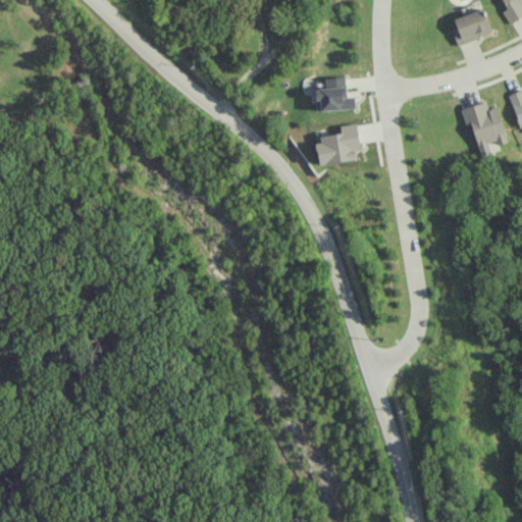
[(521,0),(502,0),(507,8),(502,11),(509,24),(521,16),(521,0)]
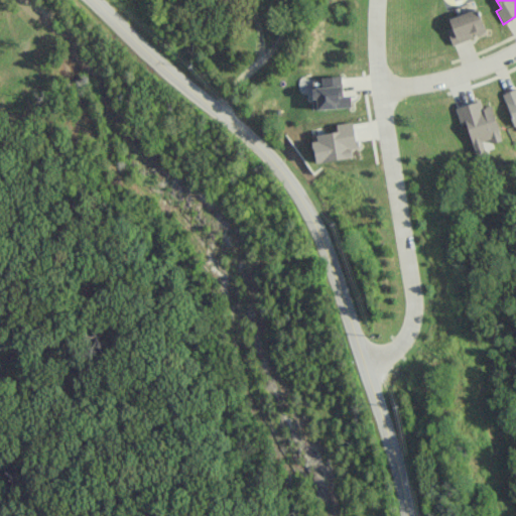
[(486,32),(478,8),(448,18),(452,27),(446,29),(452,44),(486,32)]
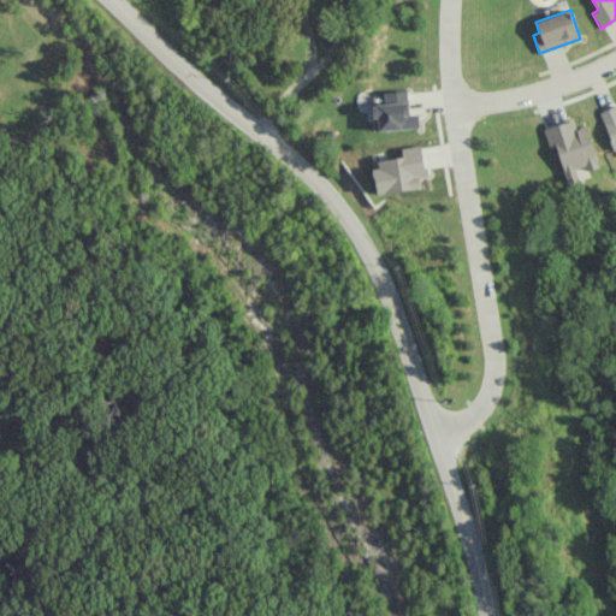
[(384,92),(385,104),(373,105),(373,130),(419,129),(418,114),(408,114),(408,90),(384,92)]
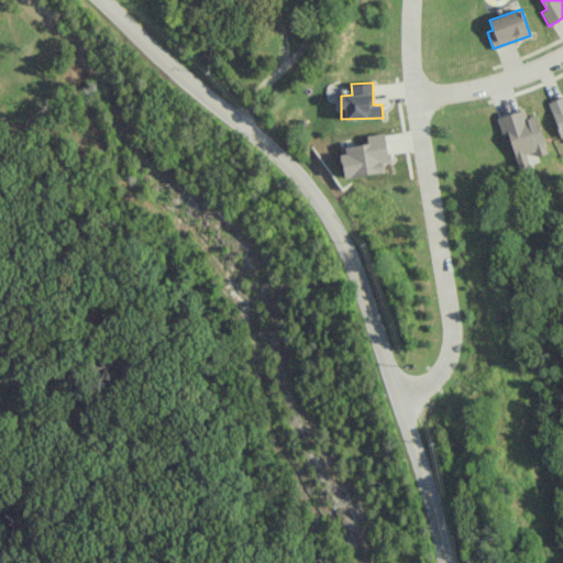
[(562,96),(548,102),(561,138),(562,135),(562,96)]
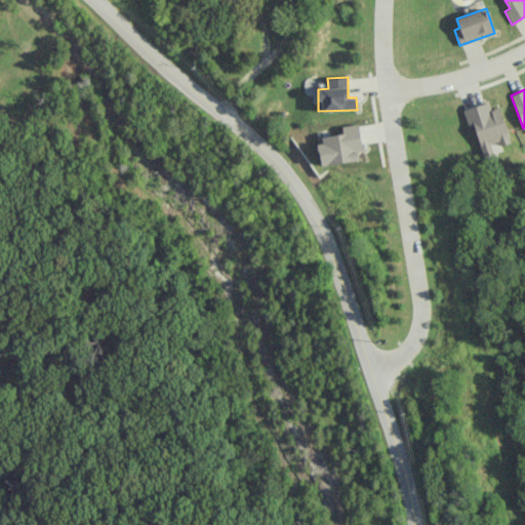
[(463,109),(469,128),(475,126),(481,149),(499,144),(499,146),(510,143),(499,107),(491,110),(489,102),(463,109)]
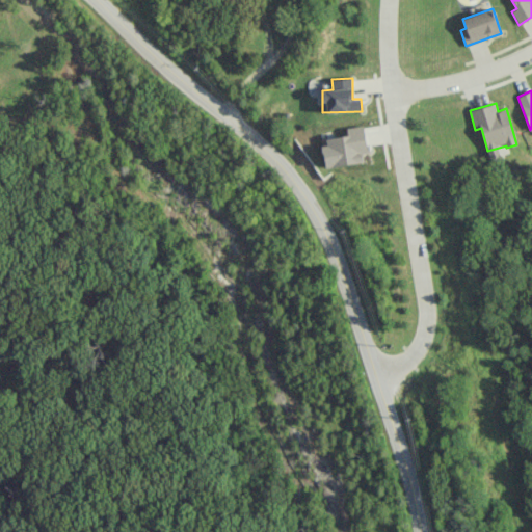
[(347,135),(322,139),(326,168),(364,162),(363,154),(369,153),(364,126),(346,129),(347,135)]
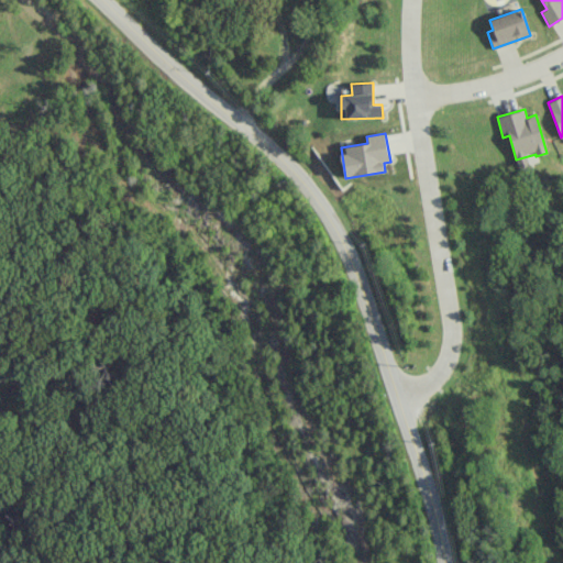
All buildings are outlined.
